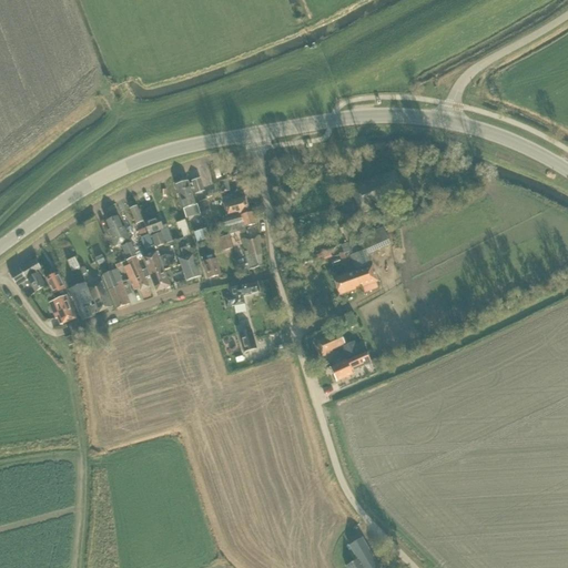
[(192,182),(195,193),(203,191),(200,179),(192,182)]
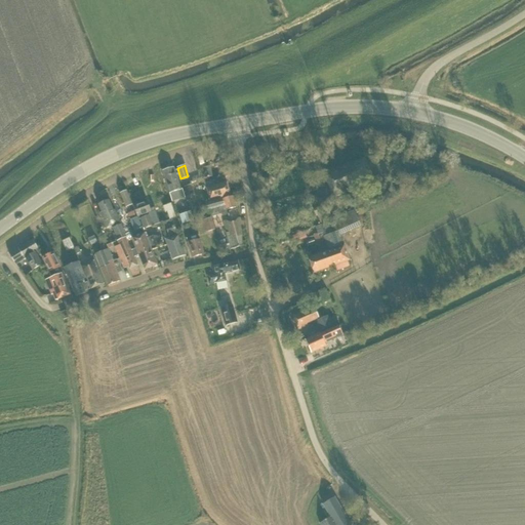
[(199,168),(202,179),(211,176),(208,166),(199,168)]
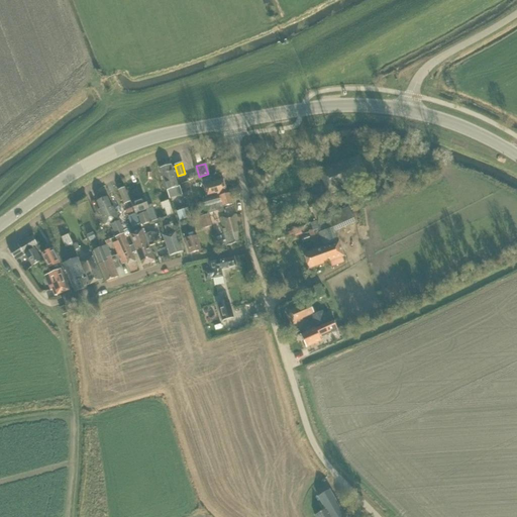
[(173,189),(178,187),(171,166),(161,170),(169,196),(175,194),(173,189)]
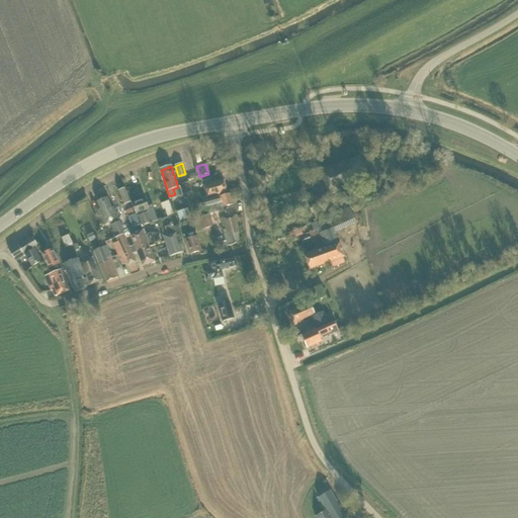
[(227,192),(224,179),(217,182),(217,181),(211,182),(210,178),(201,180),(206,197),(227,192)]
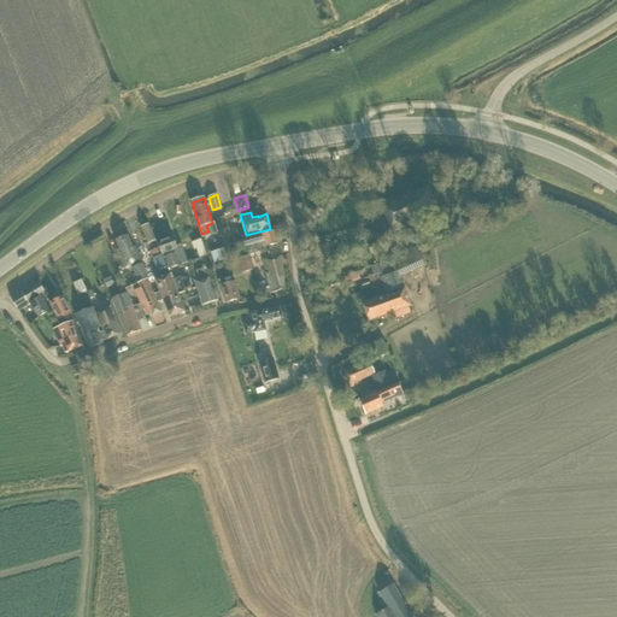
[(141,228),(148,244),(156,240),(148,224),(141,228)]
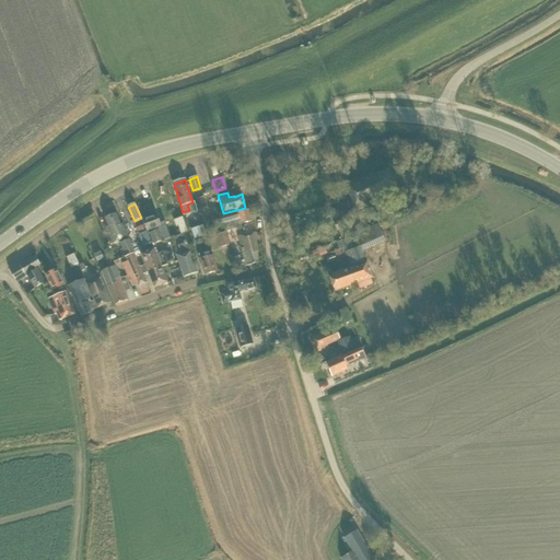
[(235,212),(237,219),(240,219),(241,224),(252,221),(248,209),(237,212),(236,211),(235,212)]
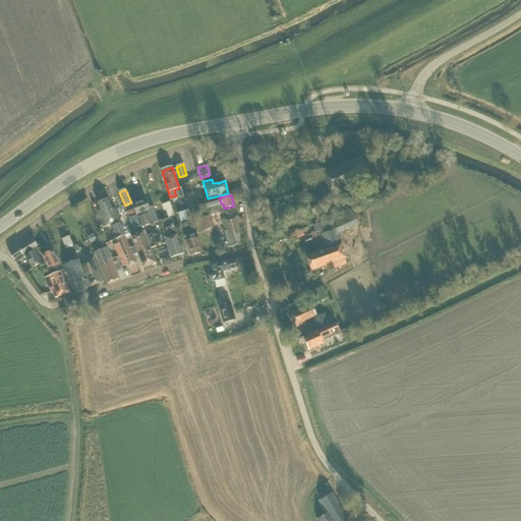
[(207,210),(221,205),(221,204),(219,197),(204,201),(207,210)]
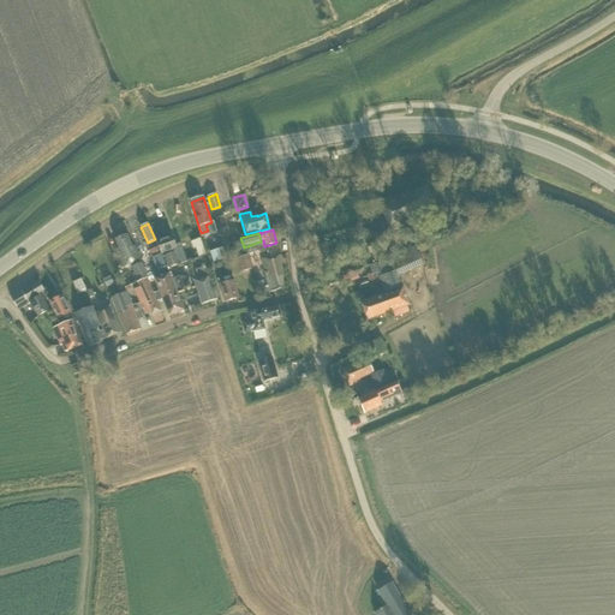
[(115,250),(123,267),(130,264),(130,267),(131,267),(135,274),(131,275),(133,282),(147,278),(135,246),(132,248),(126,234),(114,239),(118,249),(115,250)]
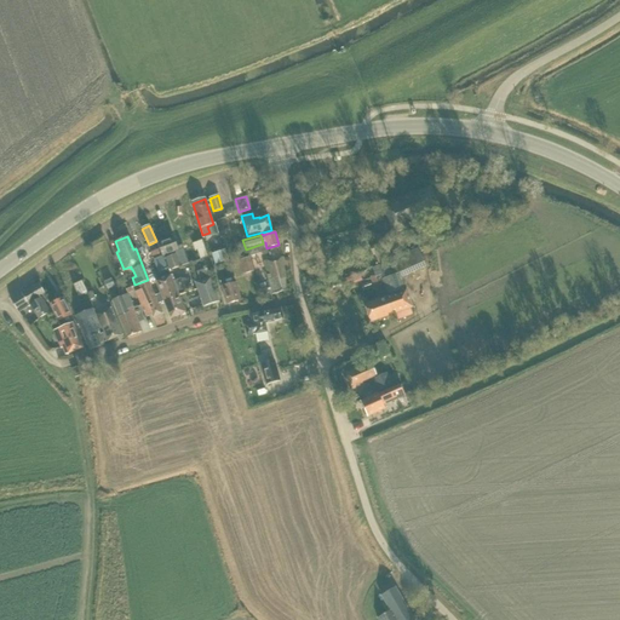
[(162,256),(170,271),(182,265),(176,251),(178,251),(173,237),(156,244),(161,256),(162,256)]
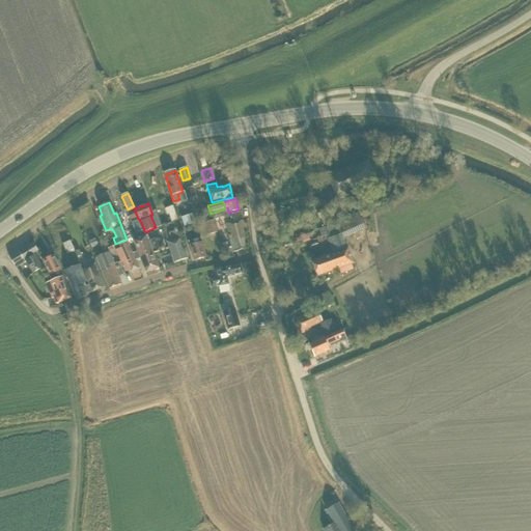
[(332,203),(316,210),(319,218),(335,211),(332,203)]
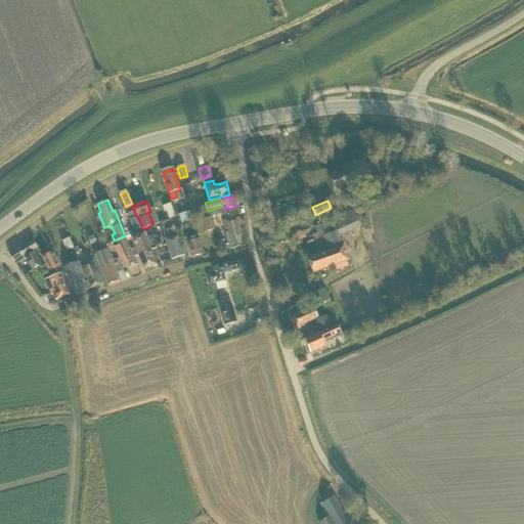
[(165,212),(173,210),(171,204),(163,206),(165,212)]
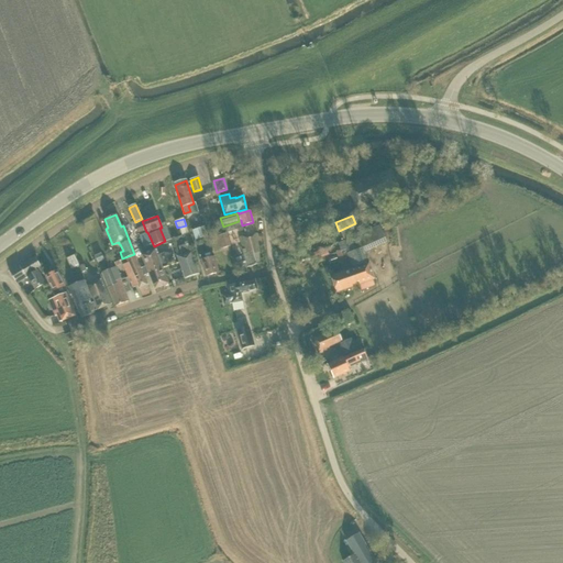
[(143,227),(136,230),(143,247),(147,246),(150,252),(141,255),(145,266),(151,264),(153,269),(161,266),(152,244),(146,233),(143,227)]
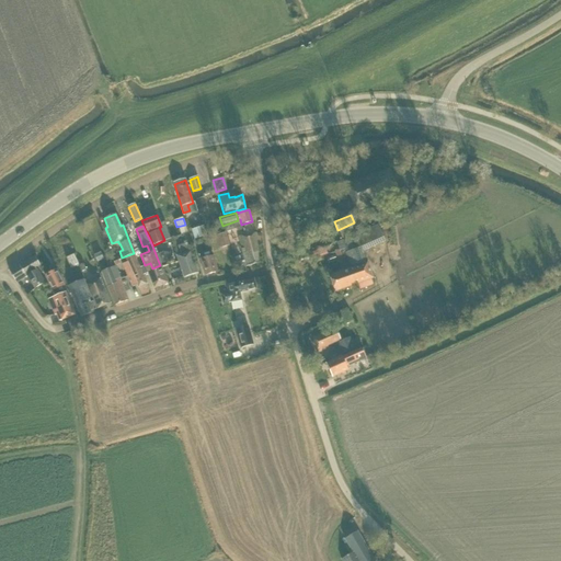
[(206,236),(204,228),(192,232),(194,239),(206,236)]
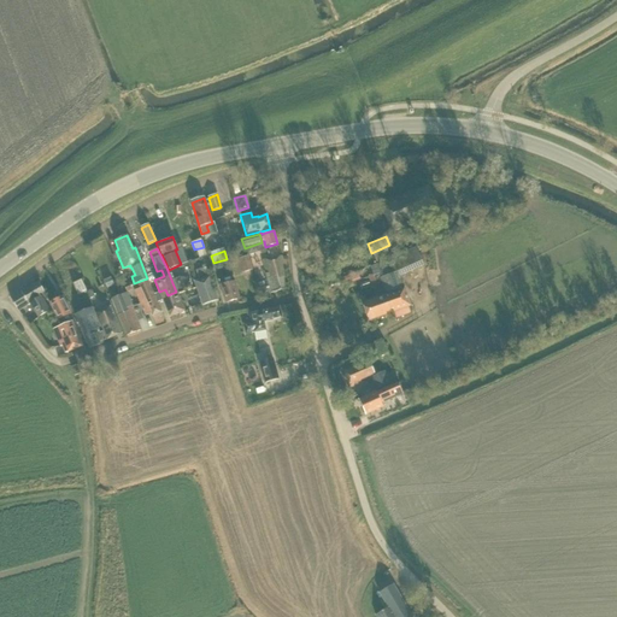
[(380,274),(381,277),(380,278),(386,295),(363,304),(369,321),(410,305),(399,277),(424,266),(417,251),(393,262),(377,268),(376,265),(370,266),(374,276),(380,274)]
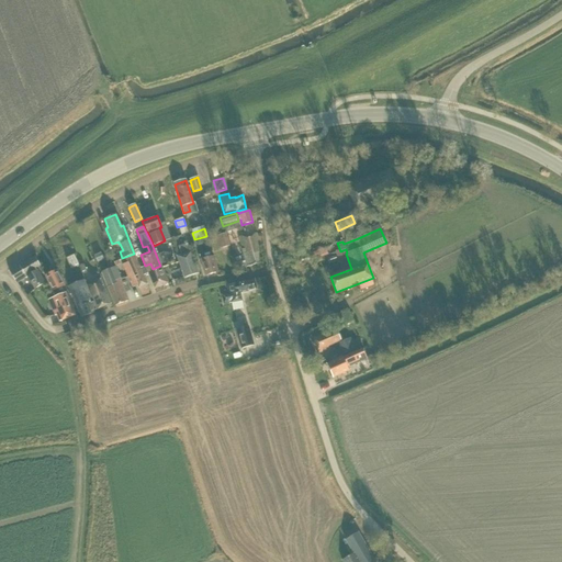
[(217,236),(221,248),(229,245),(225,233),(217,236)]
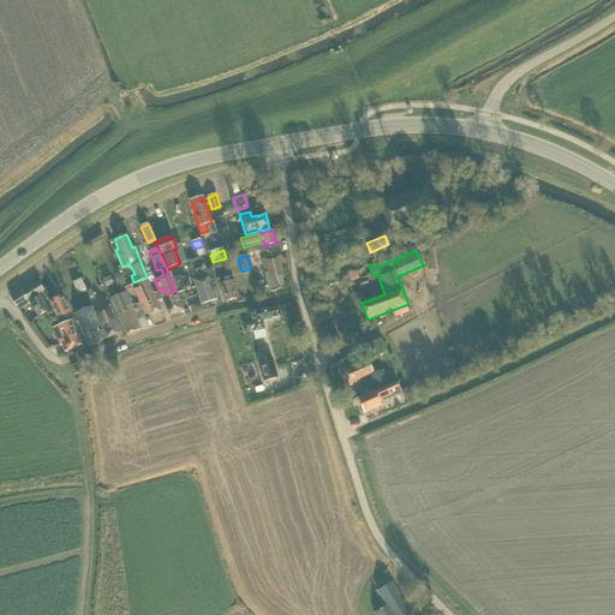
[(261,260),(269,292),(285,287),(282,276),(284,276),(281,269),(284,269),(280,255),(261,260)]
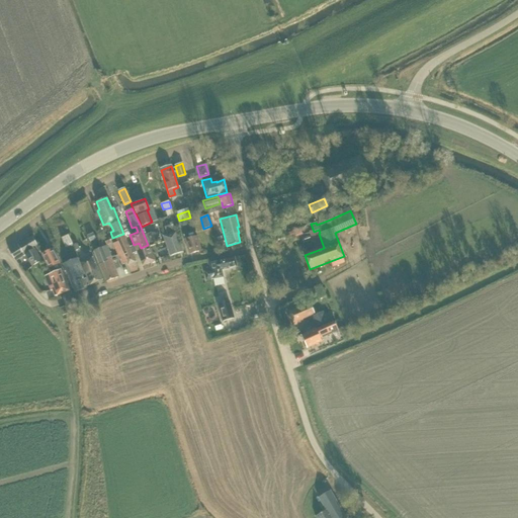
[(161,218),(162,226),(170,225),(169,221),(176,221),(176,217),(161,218)]
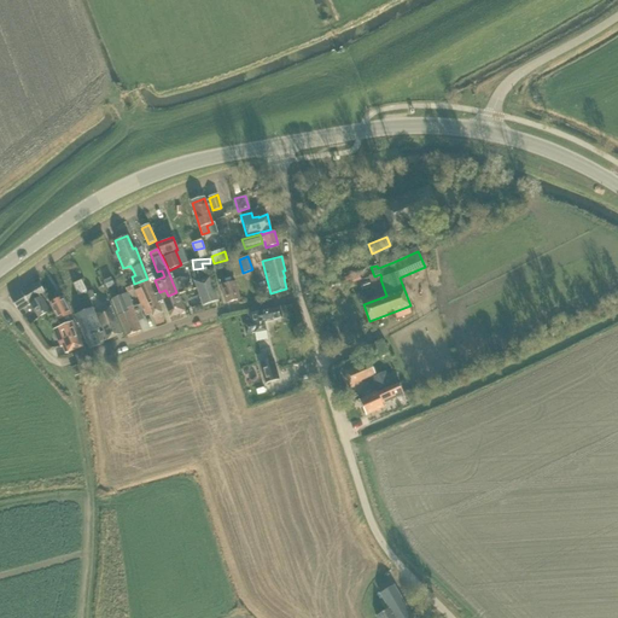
[(194,281),(203,305),(217,301),(209,278),(205,268),(196,270),(199,280),(194,281)]
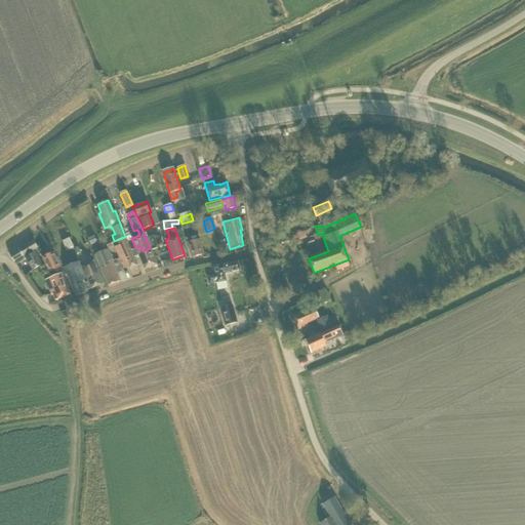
[(186,239),(187,243),(192,257),(204,254),(199,240),(197,240),(196,236),(191,237),(191,238),(186,239)]
